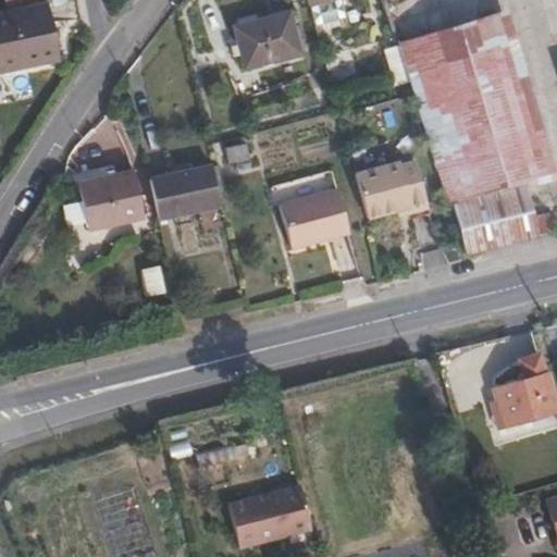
[(286,3),(231,17),(245,61),(298,46),(286,3)]
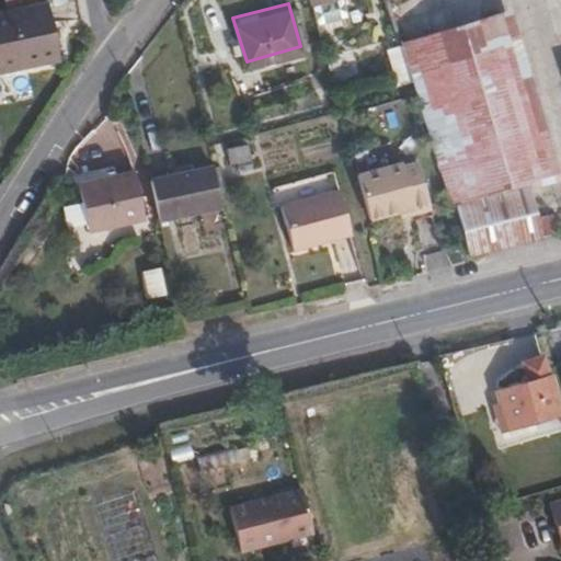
[(46,4),(0,13),(0,71),(57,59),(46,4)]
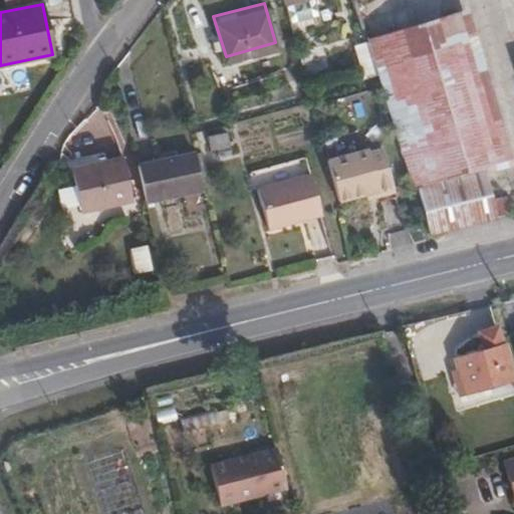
[(509,168),(461,11),(450,14),(365,38),(410,187),(411,191),(419,189),(486,174),(509,168)]
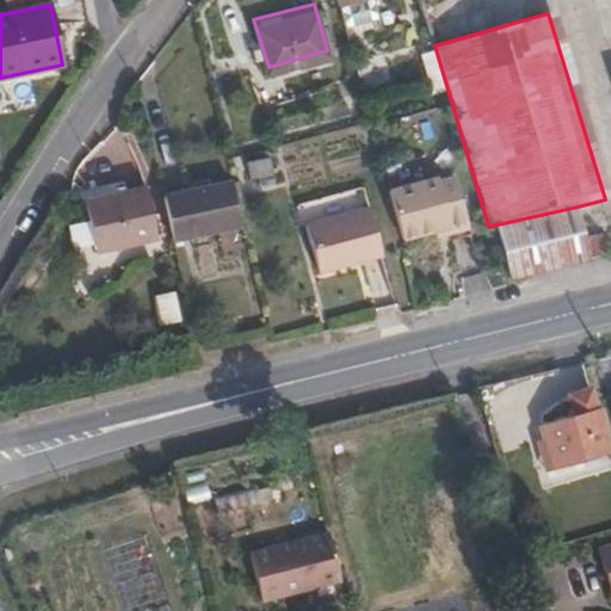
[(0,110),(32,103),(28,81),(0,87),(0,110)]
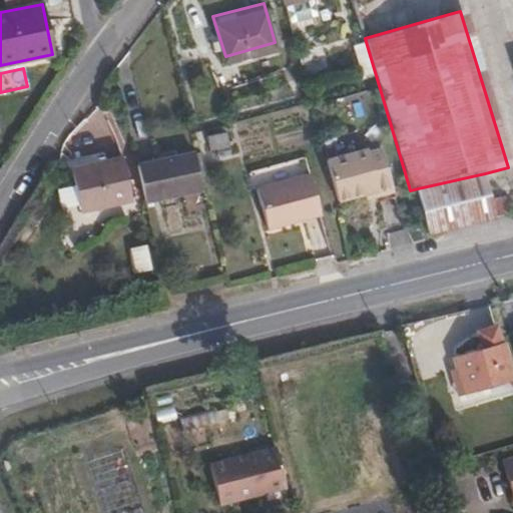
[(198,179),(190,143),(160,150),(168,185),(198,179)]
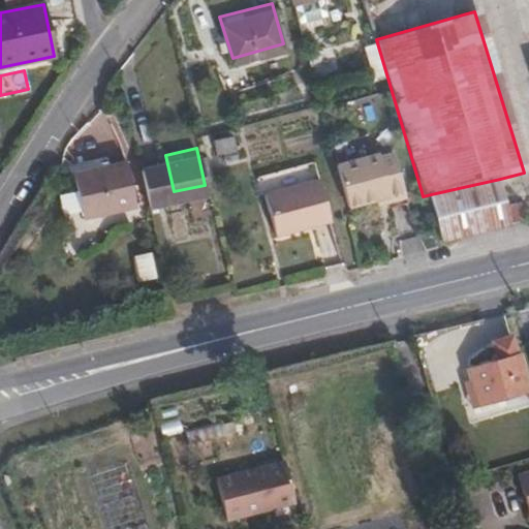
[(404,193),(393,152),(378,155),(376,149),(334,160),(346,204),(374,196),(387,192),(389,197),(404,193)]
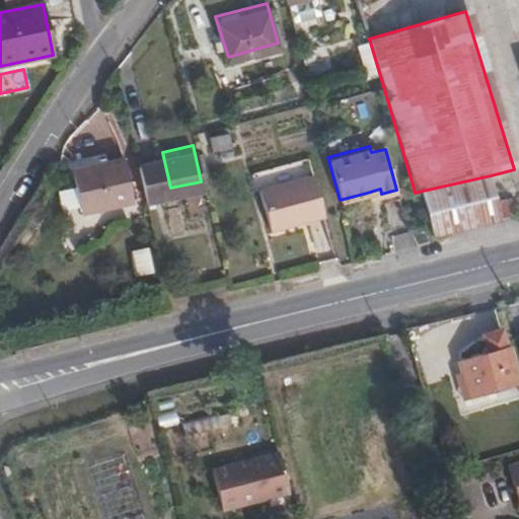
[(119,150),(65,161),(75,205),(128,194),(119,150)]
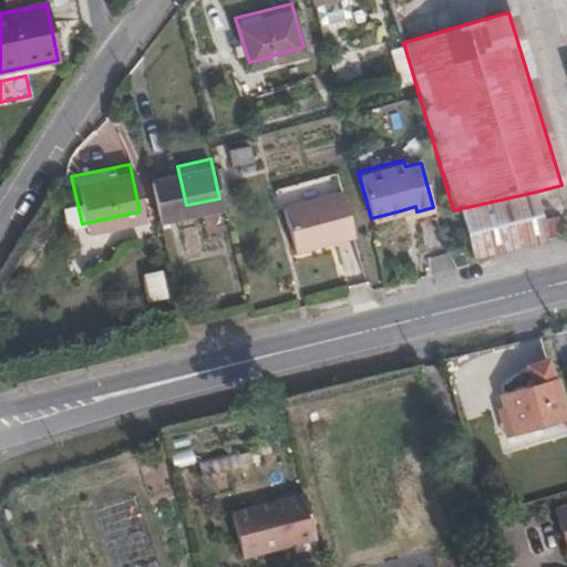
[(186,205),(177,166),(145,174),(153,212),(186,205)]
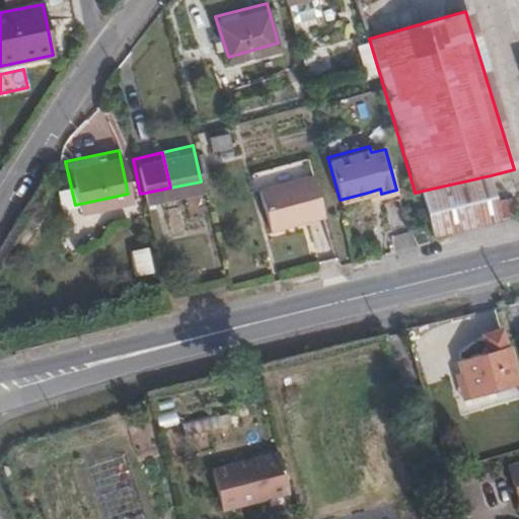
[(311,172),(256,186),(267,226),(321,214),(311,172)]
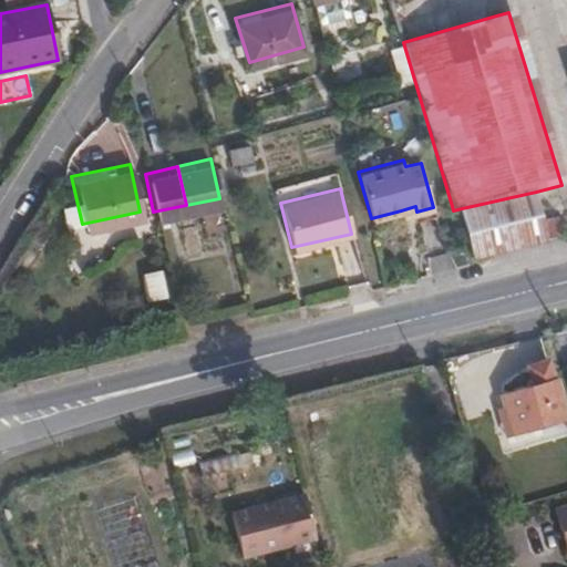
[(543,219),(536,192),(462,208),(473,255),(565,234),(559,216),(543,219)]
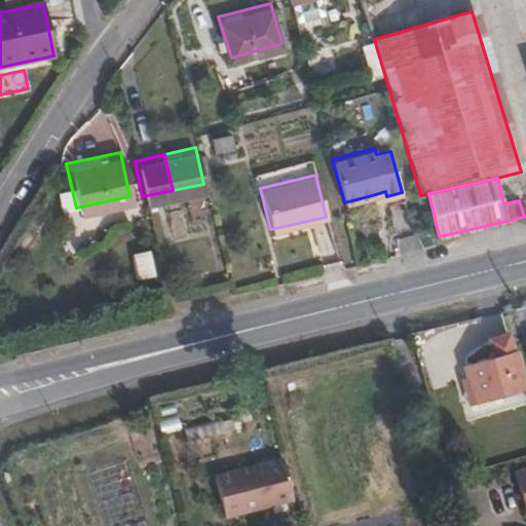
[(386,196),(385,191),(372,195),(373,199),(386,196)]
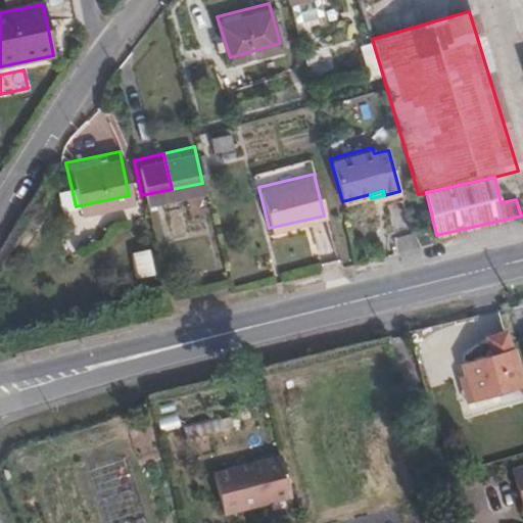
[(500,353),(462,364),(473,401),(522,388),(522,376),(511,332),(495,336),(500,353)]
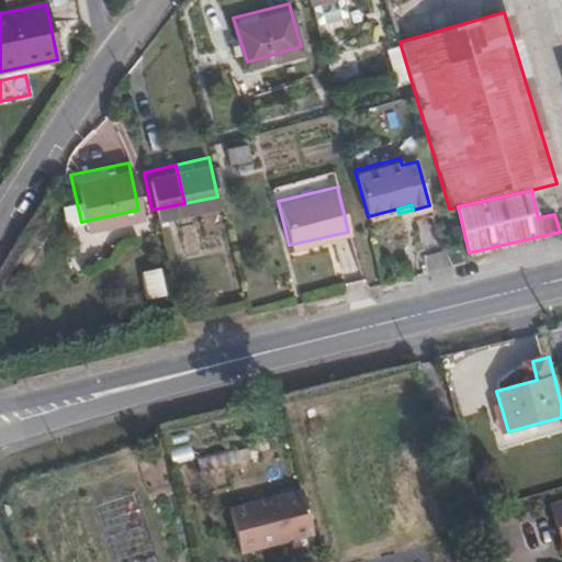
[(302,491),(233,508),(244,552),(315,536),(302,491)]
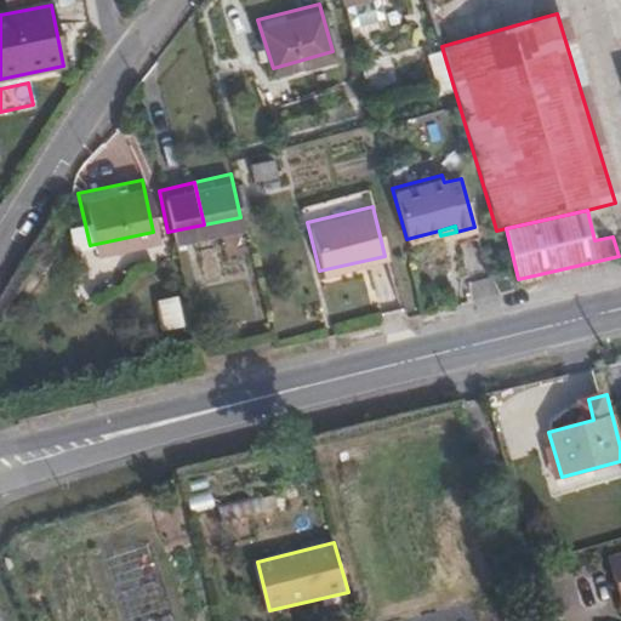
[(107,553),(119,620),(170,620),(155,543),(107,553)]
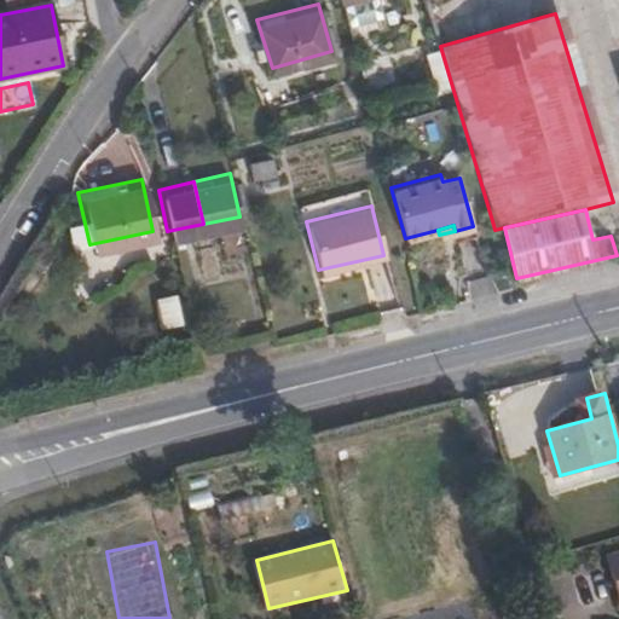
[(618,554),(601,559),(615,607),(618,605),(618,554)]
